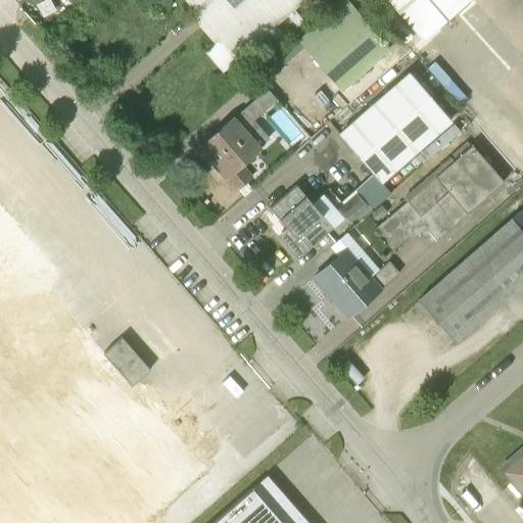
[(184,0),(185,0),(219,40),(205,52),(222,72),(304,0),(184,0)]
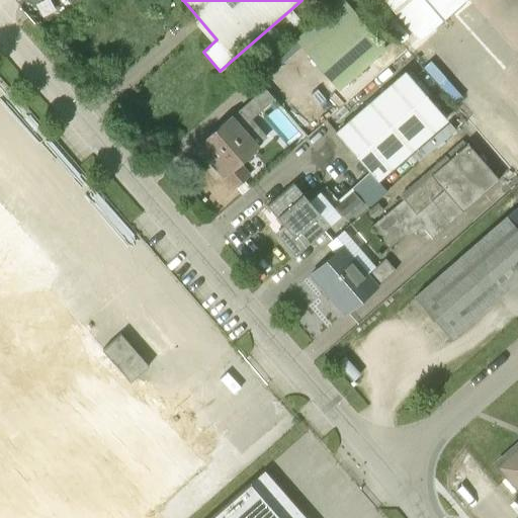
[(338,90),(386,49),(343,0),(339,0),(294,39),(338,90)]
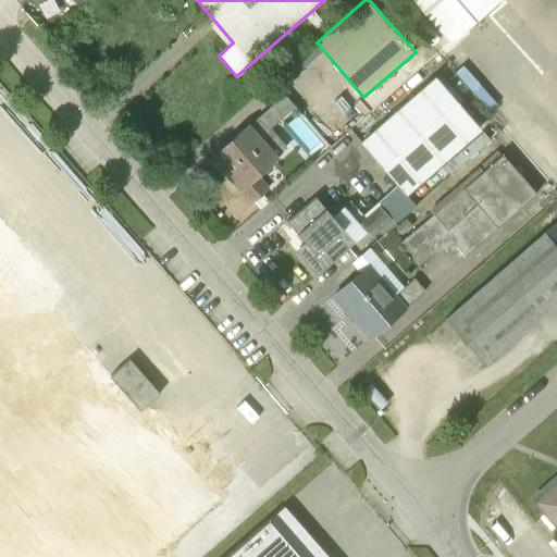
[(413,0),(450,42),(498,0),(413,0)]
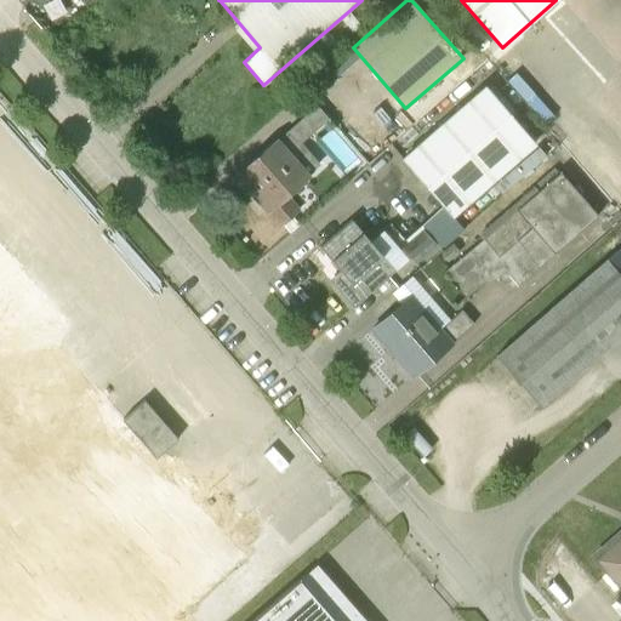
[(450,216),(535,143),(485,85),(400,159),(442,206),(450,216)]
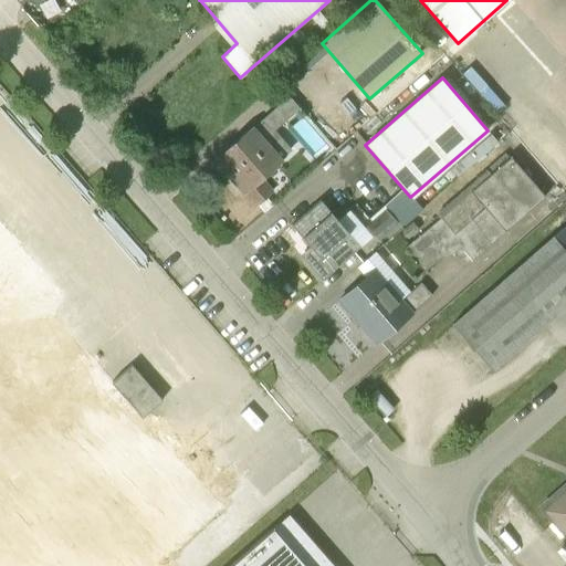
[(275,129),(303,104),(292,93),(264,118),(275,129)]
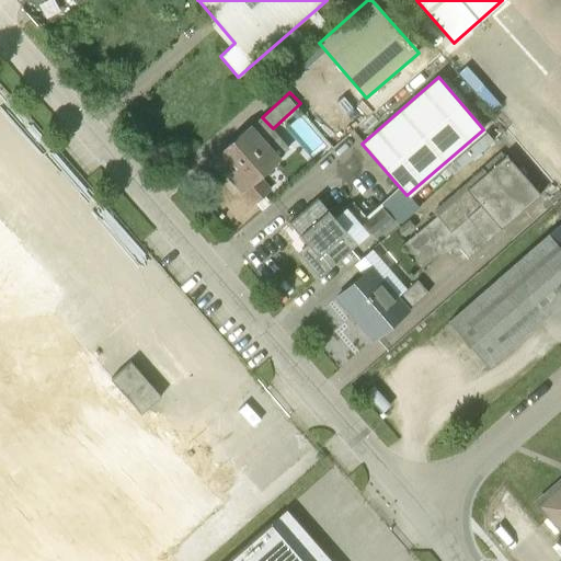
[(252,202),(270,187),(260,176),(281,158),(251,125),(214,158),(252,202)]
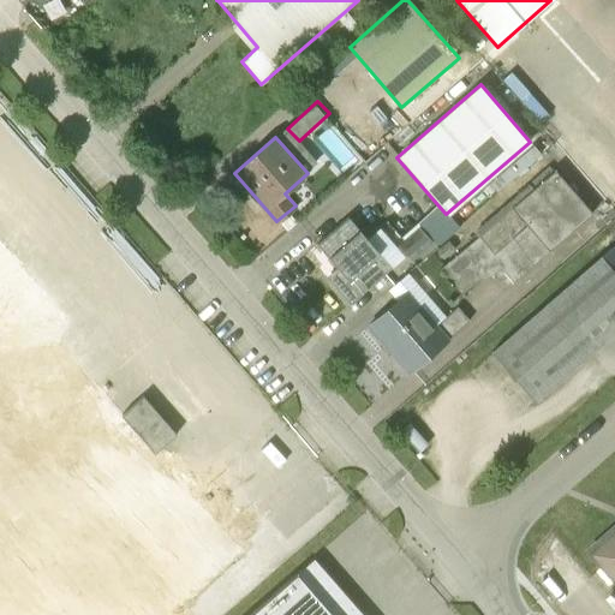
[(512,282),(591,214),(554,171),(440,269),(461,294),(487,273),(490,278),(500,268),(512,282)]
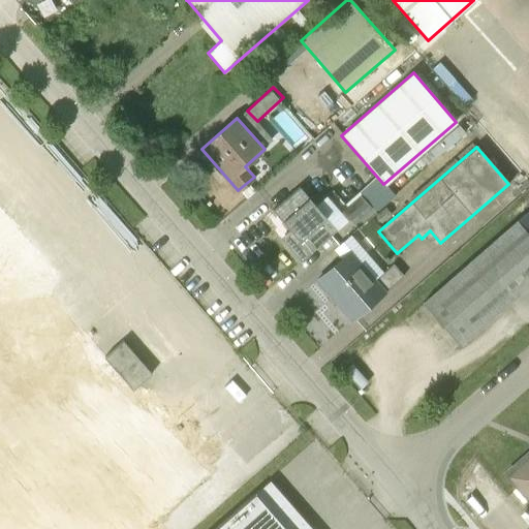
[(358,193),(359,195),(370,208),(375,213),(394,196),(383,184),(376,176),(358,193)]
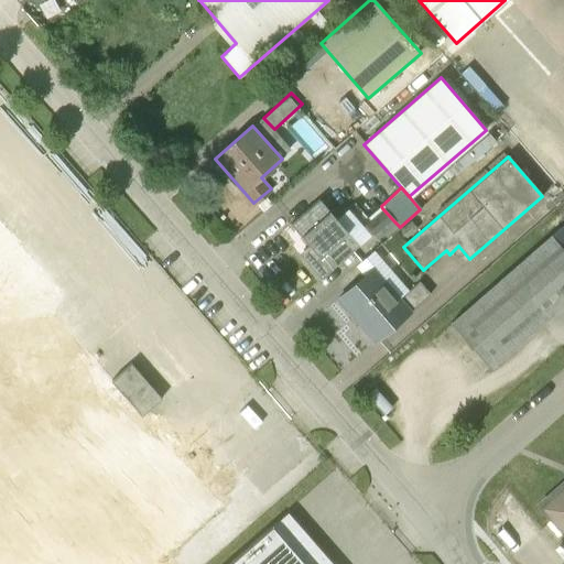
[(318,199),(290,224),(311,248),(301,256),(320,279),(351,251),(340,238),(347,232),(318,199)]
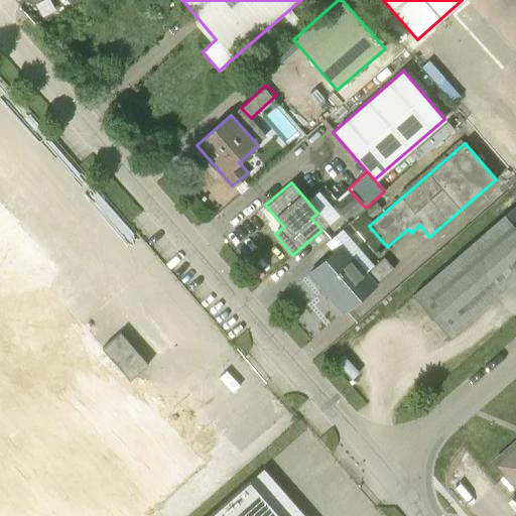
[(348,215),(361,203),(350,190),(337,203),(348,215)]
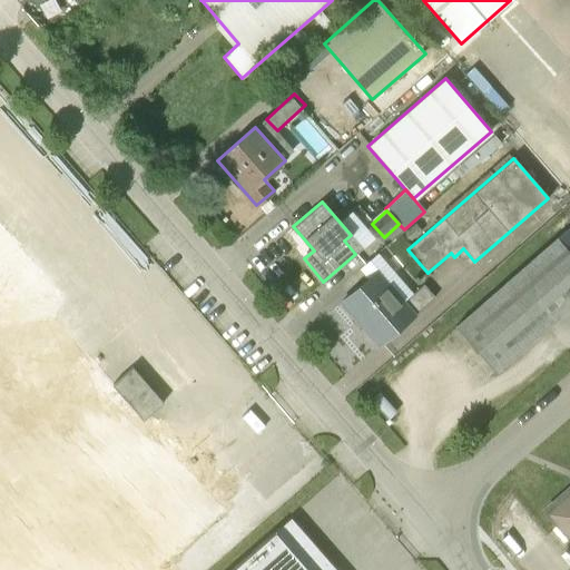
[(410,241),(421,231),(414,223),(403,233),(410,241)]
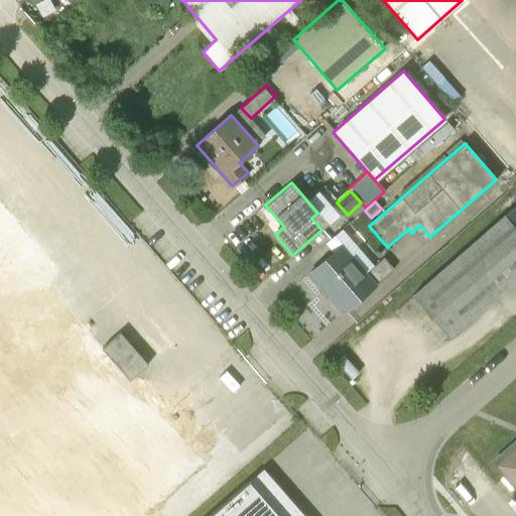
[(515,219),(508,211),(412,295),(448,337),(515,276),(515,219)]
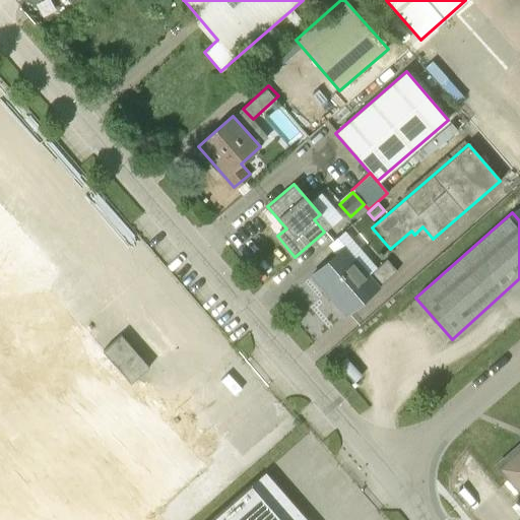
[(369,274),(344,247),(311,275),(345,315),(379,286),(379,285),(396,271),(386,259),(369,274)]
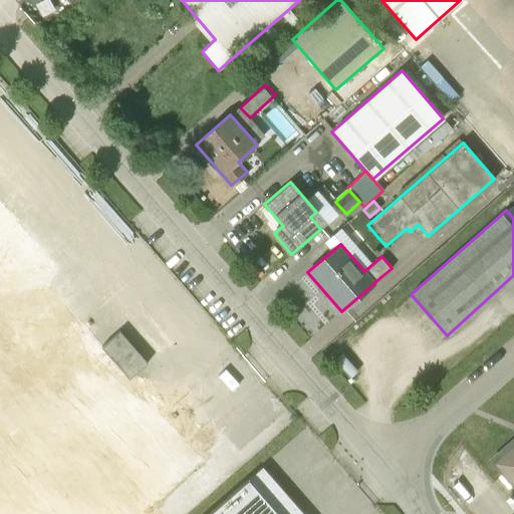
[(101,347),(129,379),(148,363),(119,331),(101,347)]
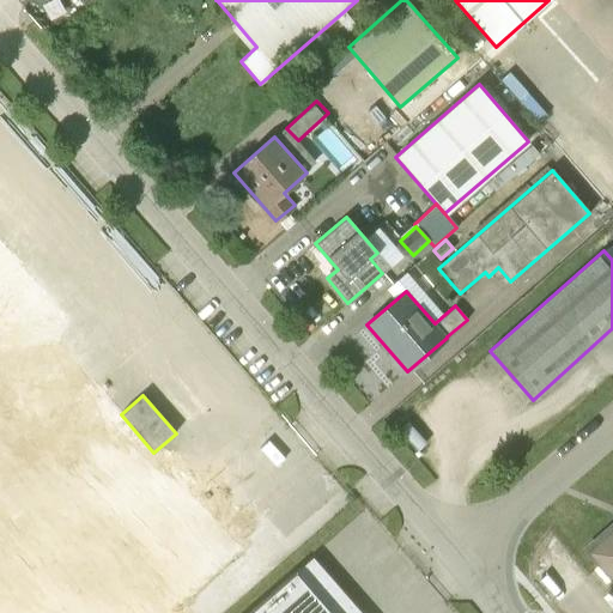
[(612,520),(580,550),(612,587),(612,520)]
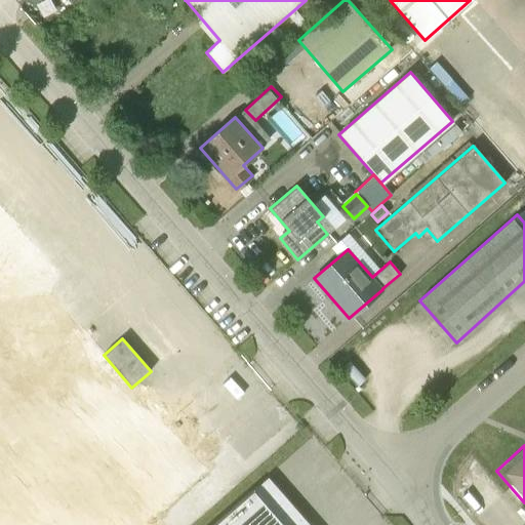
[(310,524),(268,477),(212,524),(310,524)]
